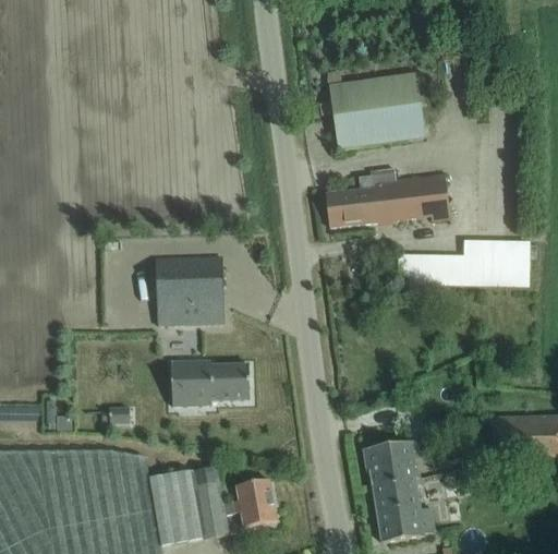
[(426,136),(417,72),(328,84),(337,148),(426,136)]
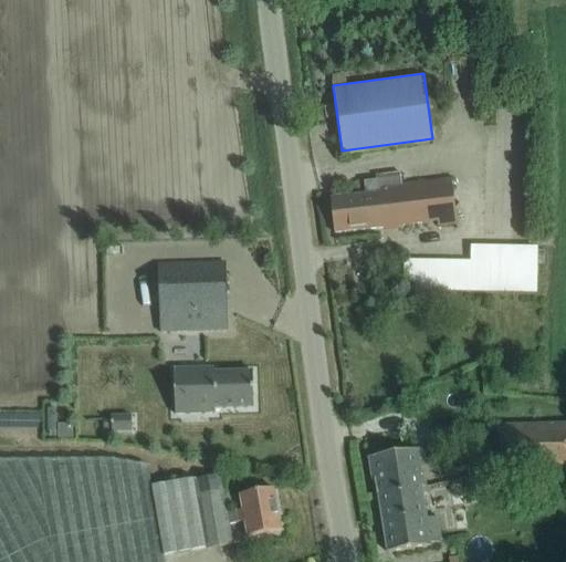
[(399,169),(389,170),(375,173),(376,177),(364,178),(365,191),(329,196),(334,230),(437,218),(438,222),(452,221),(451,177),(401,183),(399,169)]
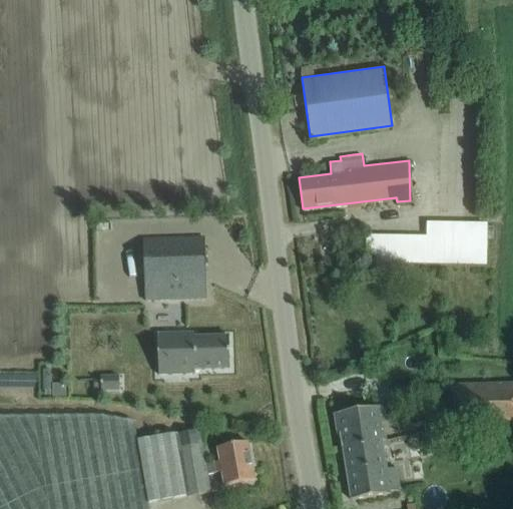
[(442,226),(382,225),(381,248),(502,250),(503,215),(442,214),(442,226)]
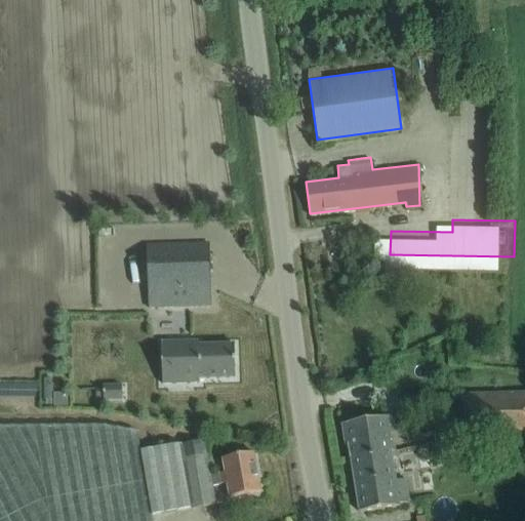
[(147,243),(149,305),(210,303),(208,241),(147,243)]
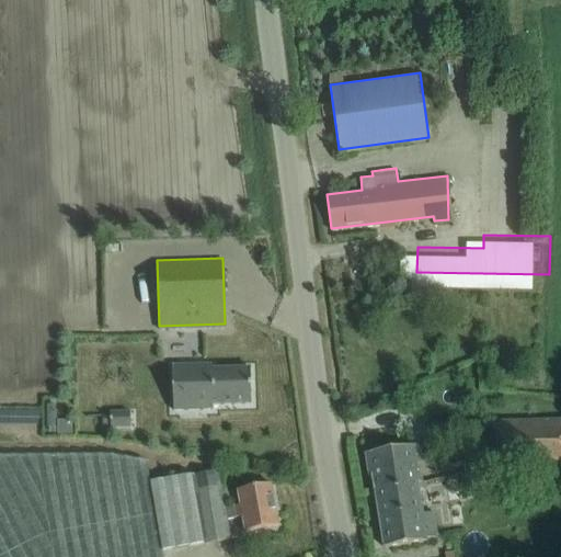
[(172,363),(173,407),(213,406),(213,401),(251,400),(250,365),(212,366),(212,362),(172,363)]
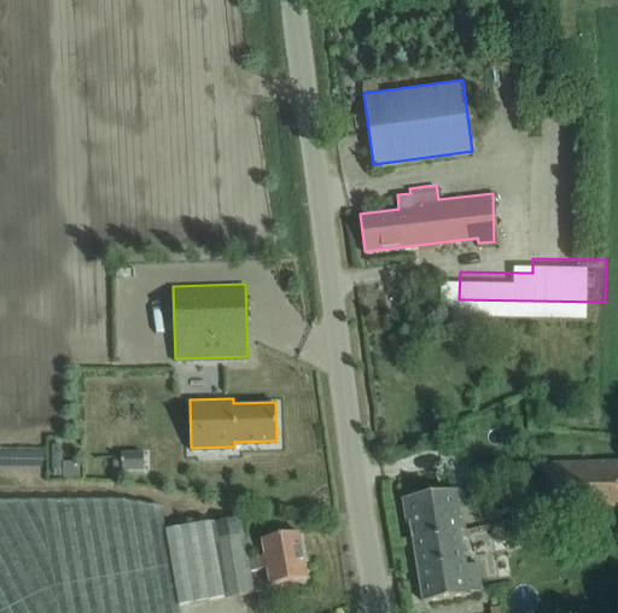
[(122,467),(144,466),(143,449),(121,450),(121,454),(112,454),(112,463),(122,463),(122,467)]
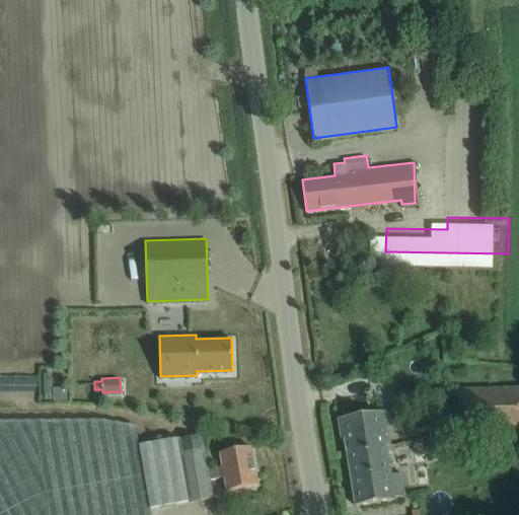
[(518,385),(457,386),(458,445),(518,444),(518,385)]
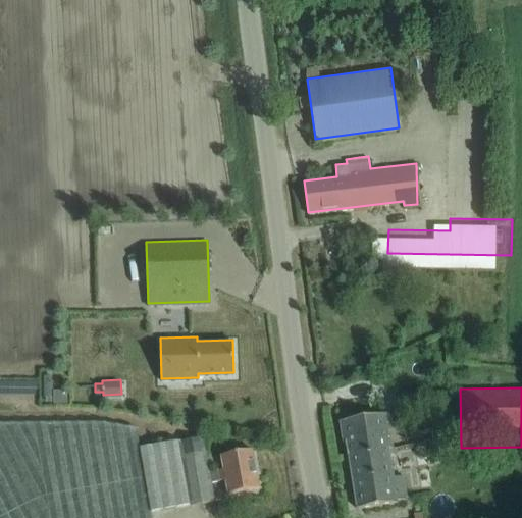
[(346,438),(349,453),(392,446),(385,411),(341,418),(344,439),(346,438)]
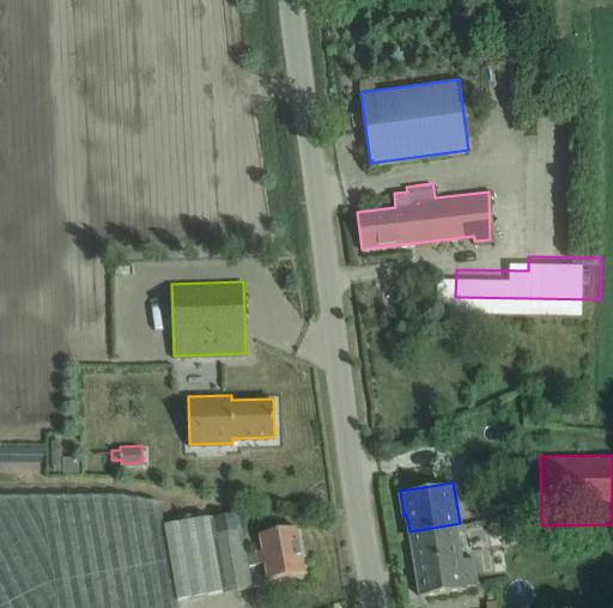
[(248,563),(255,561),(254,549),(244,552),(237,511),(210,516),(210,515),(164,523),(159,499),(119,493),(0,493),(0,607),(178,607),(177,599),(252,584),(248,563)]
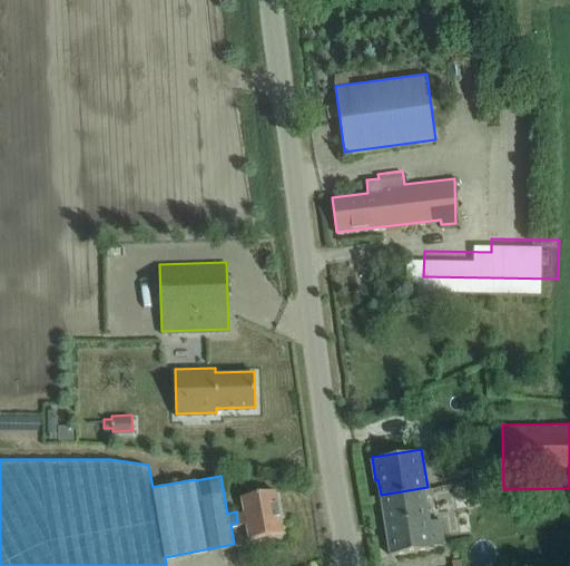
[(431,486),(428,487),(381,495),(390,553),(432,546),(424,495),(432,494),(431,486)]
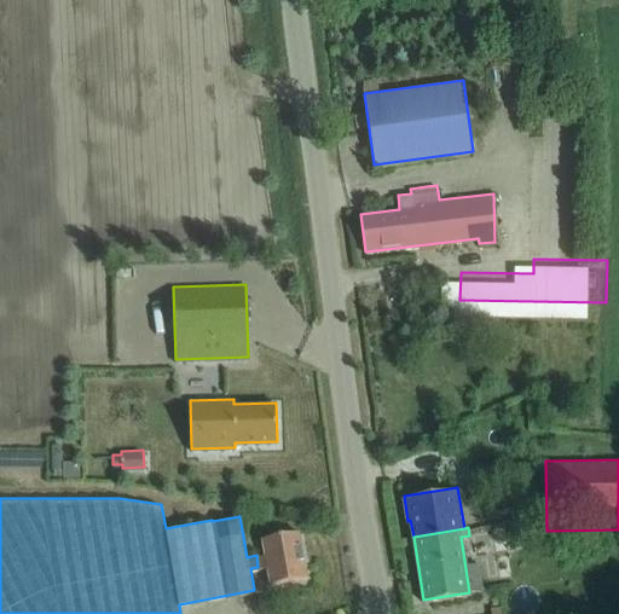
[(299,531),(261,537),(265,554),(256,555),(258,567),(267,566),(271,583),(307,577),(299,531)]
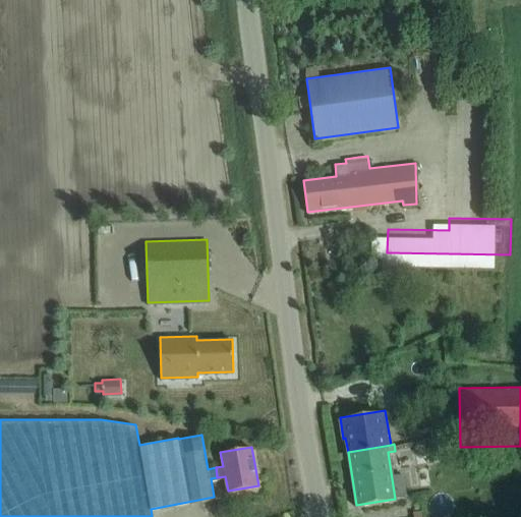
All buildings are outlined.
